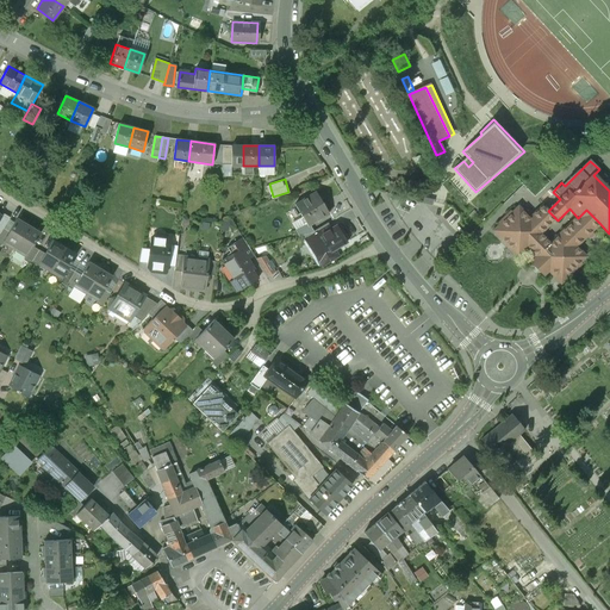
[(316,192),(296,205),(307,224),(309,226),(310,225),(329,213),(316,192)]
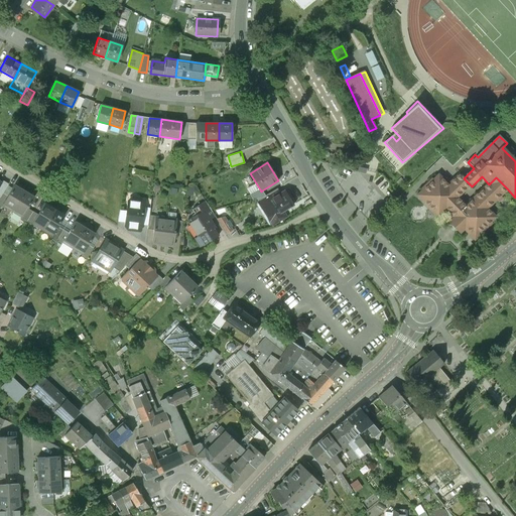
[(489,184),(466,207),(458,198),(471,185),(464,178),(460,174),(447,185),(438,176),(433,180),(432,179),(422,190),(423,191),(418,196),(438,216),(445,210),(454,218),(449,222),(456,228),(461,233),(465,229),(475,240),(492,224),(490,222),(495,218),(487,209),(496,201),(498,203),(500,201),(502,199),(500,197),(507,188),(496,177),(489,184)]
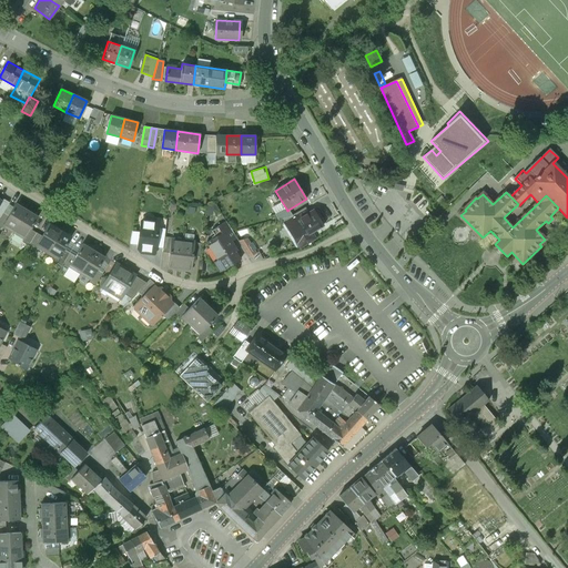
[(2,202),(0,204),(0,216),(0,217),(3,212),(9,202),(3,199),(1,201),(2,202)]
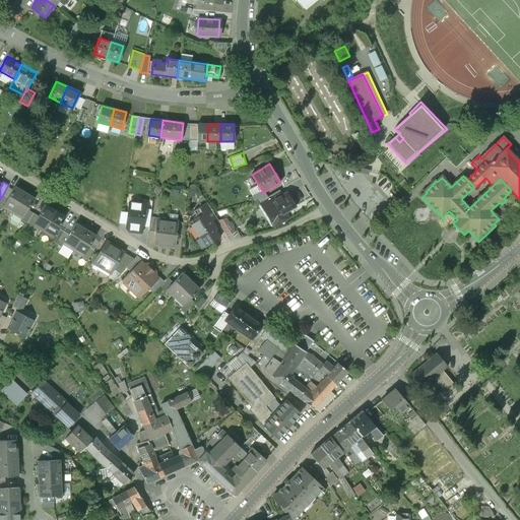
[(18,189),(14,187),(8,197),(2,207),(12,213),(26,191),(19,187),(18,189)]
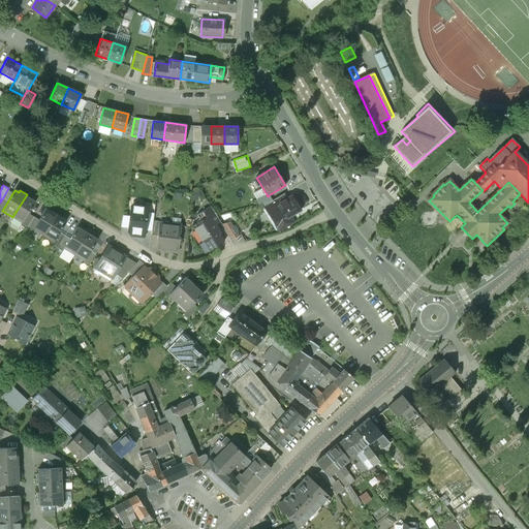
[(284,193),(273,200),(273,201),(272,201),(274,207),(288,198),(284,193)]
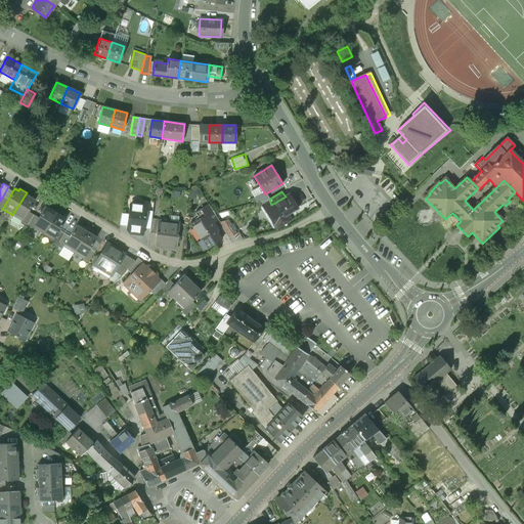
[(27,192),(12,215),(23,221),(29,211),(35,201),(31,198),(33,195),(27,192)]
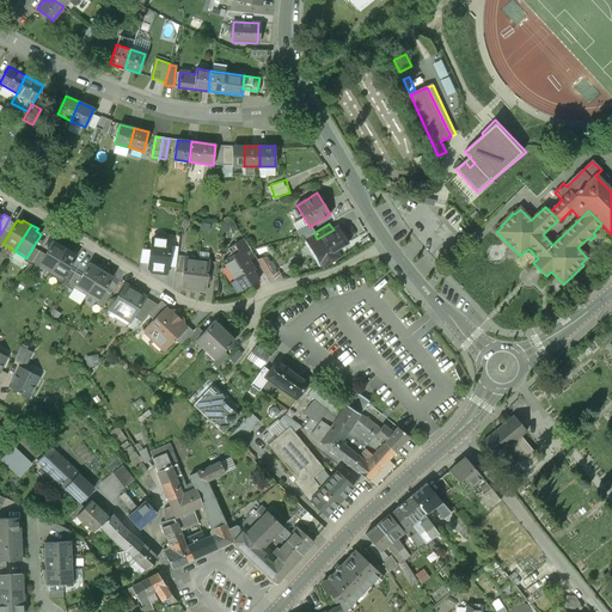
[(308,225),(298,231),(299,238),(304,237),(314,233),(316,233),(316,232),(311,226),(310,227),(308,225)]
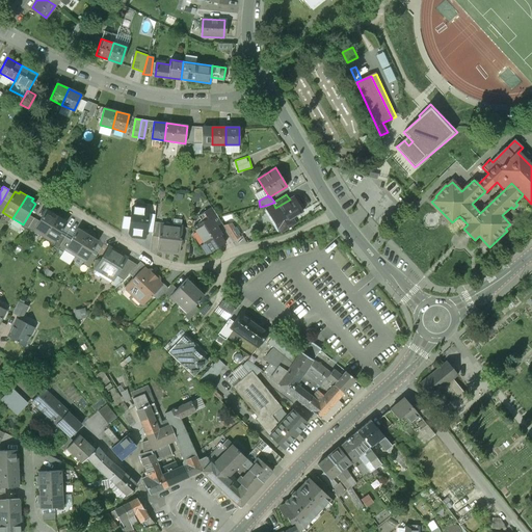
[(290,200),(275,208),(273,203),(264,206),(281,233),(296,223),(293,218),(302,212),(294,196),(290,200)]
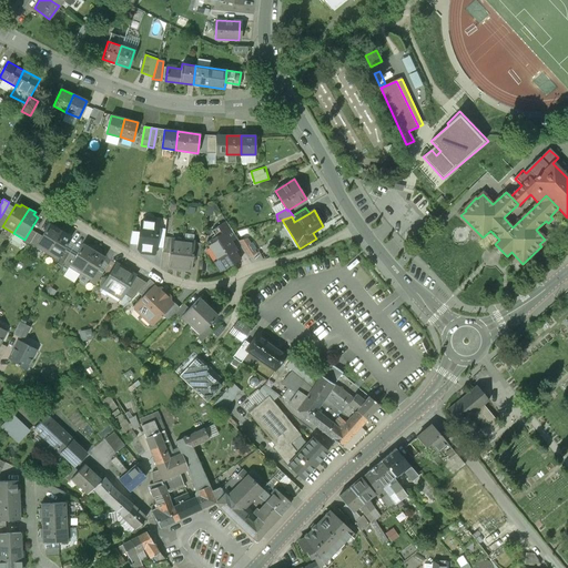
[(151,222),(143,221),(140,223),(138,245),(138,246),(141,252),(153,253),(155,251),(156,247),(159,227),(159,223),(158,220),(153,220),(151,222)]
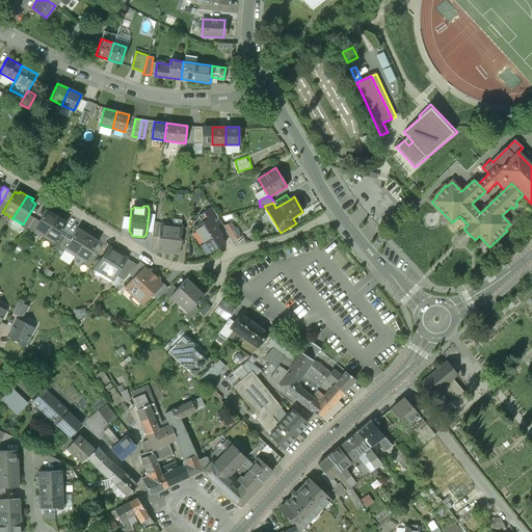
[(211,207),(197,215),(202,221),(193,227),(204,243),(201,245),(206,255),(225,242),(215,227),(209,216),(215,213),(211,207)]
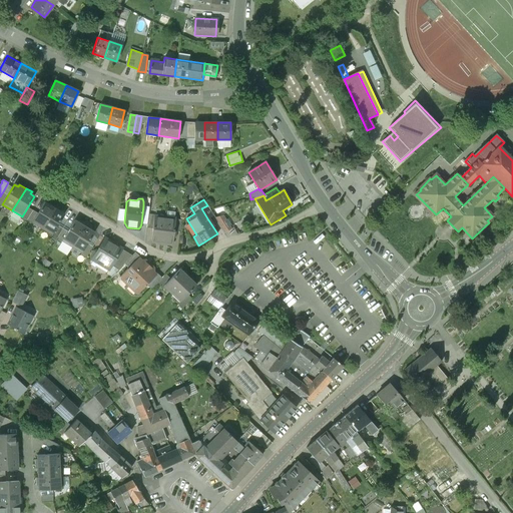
[(48,204),(44,202),(38,213),(32,222),(42,228),(56,206),(49,202),(48,204)]
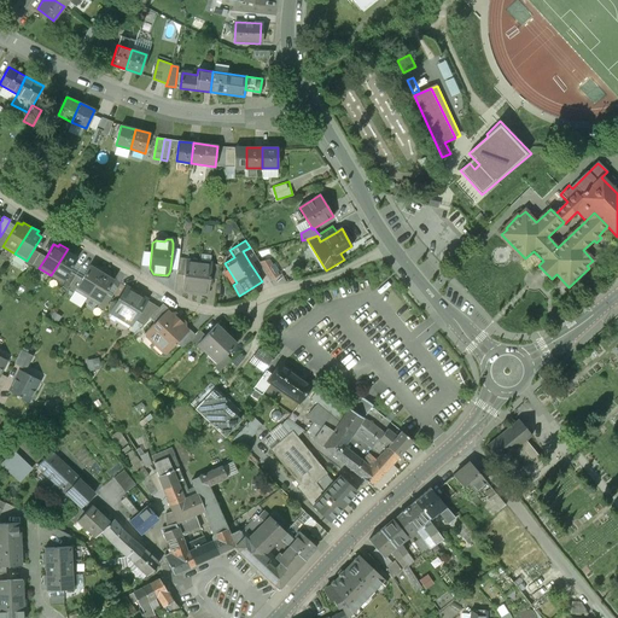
[(180,249),(173,248),(170,269),(178,270),(179,257),(180,249)]
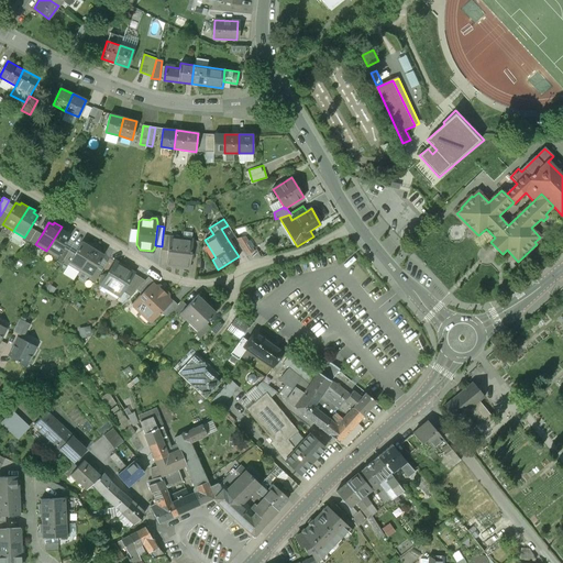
[(228,225),(221,229),(228,240),(234,236),(228,225)]
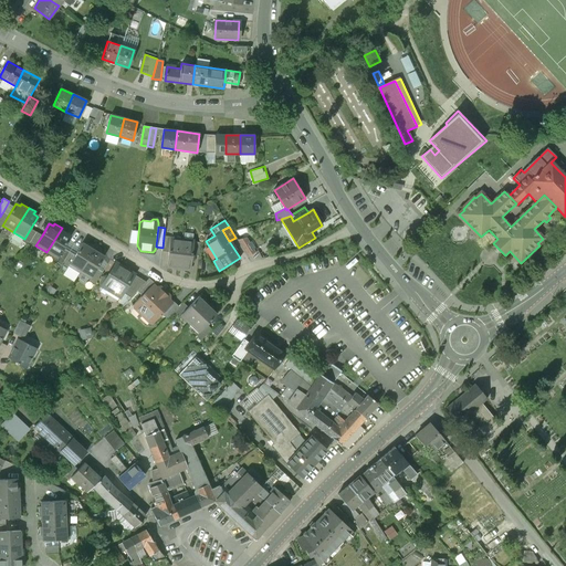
[(37,231),(31,228),(24,239),(22,241),(28,244),(29,243),(37,231)]
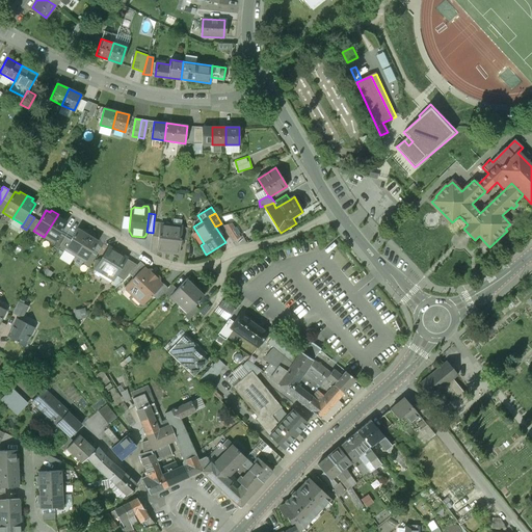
[(58,214),(44,237),(54,243),(60,234),(67,222),(62,219),(64,217),(58,214)]
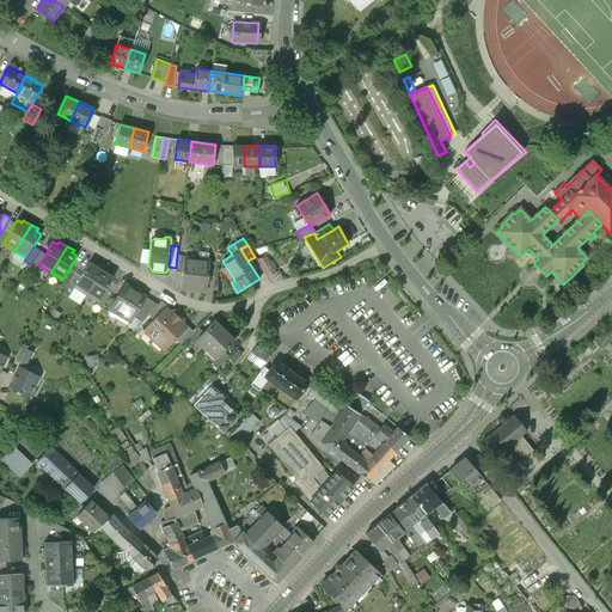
[(150,250),(142,249),(140,263),(148,264),(150,250)]
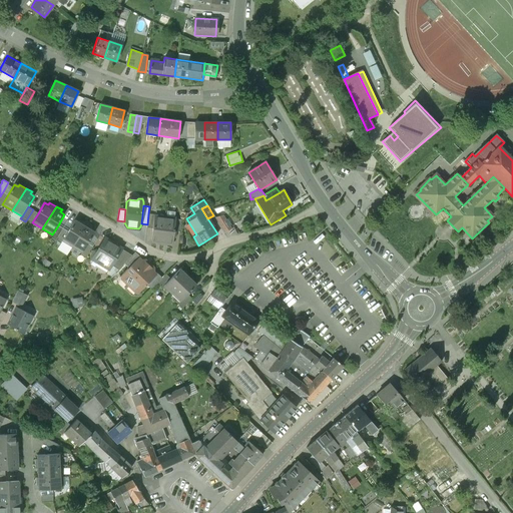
[(33,209),(26,220),(31,223),(32,222),(38,213),(33,209)]
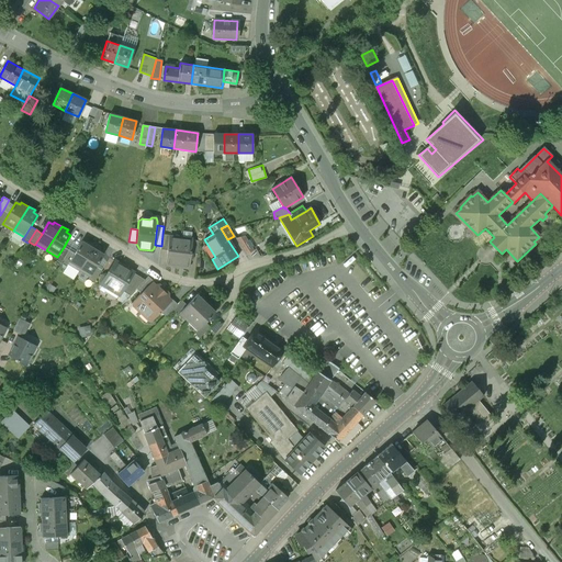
[(192,233),(183,232),(182,238),(181,238),(177,266),(189,268),(191,254),(192,240),(192,239),(191,239),(192,233)]
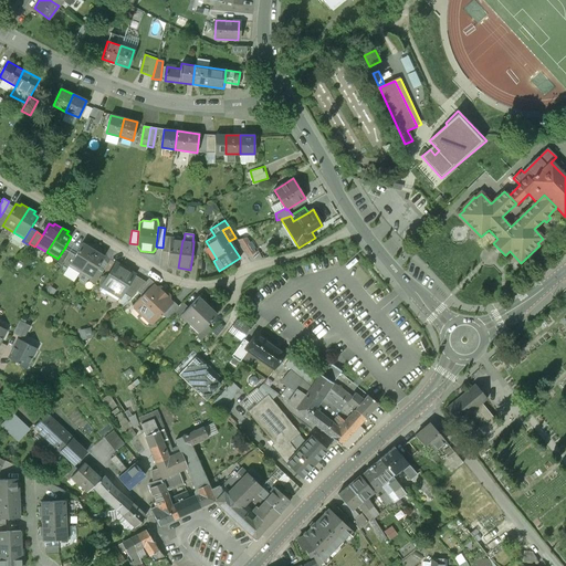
[(250,242),(247,238),(236,238),(248,257),(255,252),(253,249),(255,248),(252,241),(250,242)]
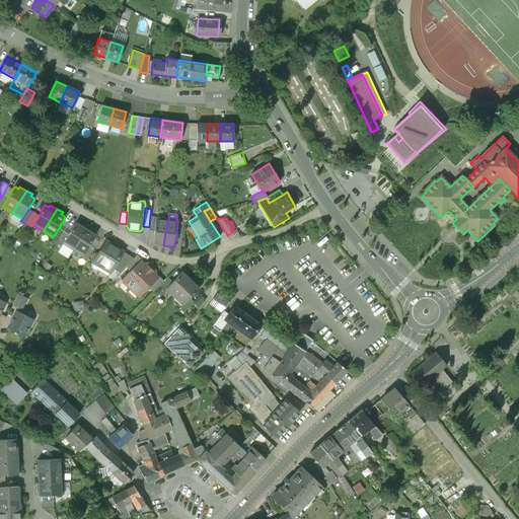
[(167,220),(156,219),(155,231),(153,244),(163,245),(167,220)]
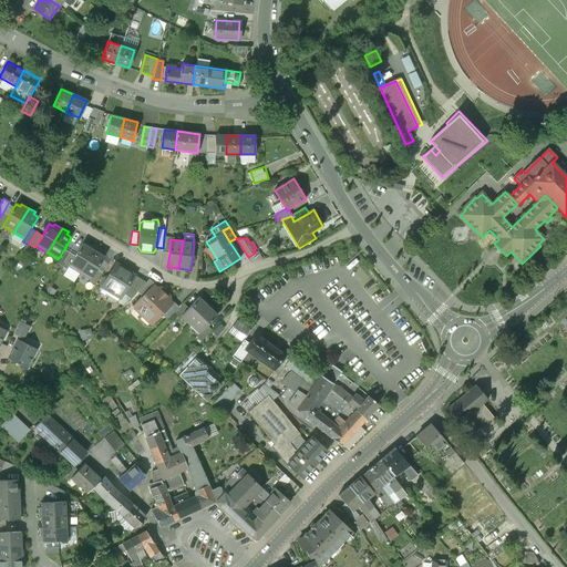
[(75,256),(69,267),(80,274),(95,248),(88,244),(86,246),(82,244),(75,256)]
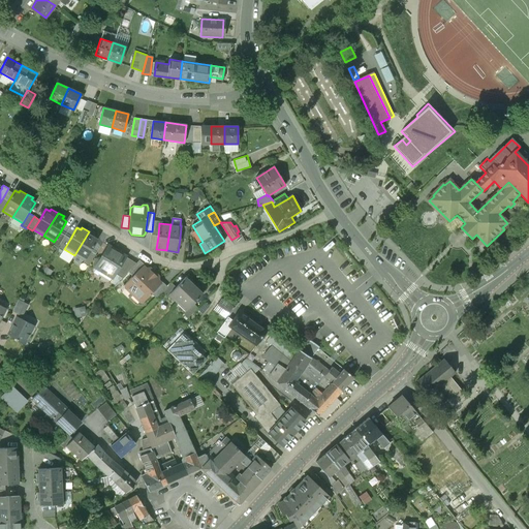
[(89,231),(74,255),(85,261),(91,251),(97,240),(93,238),(95,236),(89,231)]
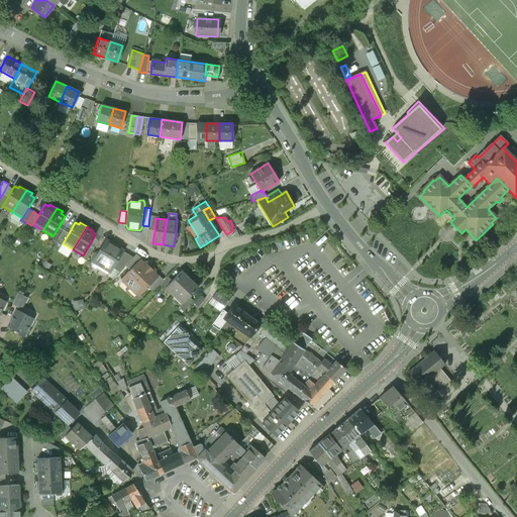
[(53,236),(50,239),(56,242),(64,230),(59,227),(53,236)]
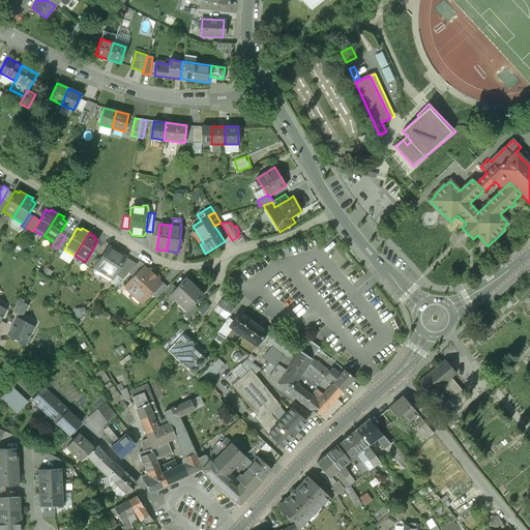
[(65,236),(57,248),(63,252),(64,249),(70,239),(65,236)]
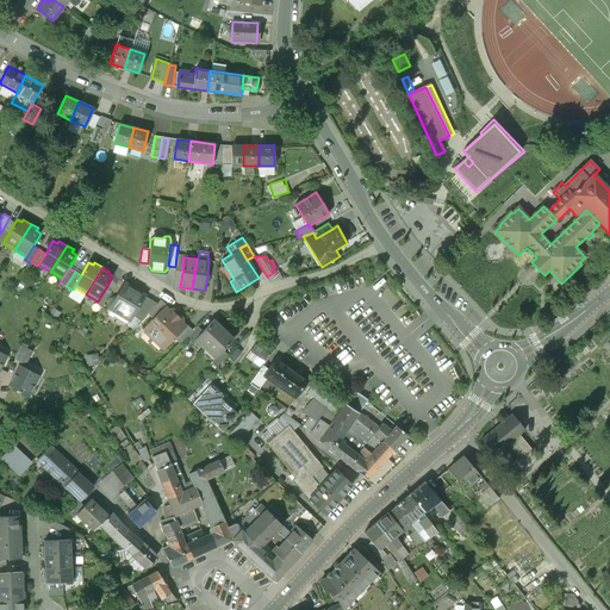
[(144,297),(125,284),(116,299),(113,299),(109,306),(109,309),(113,311),(117,310),(131,318),(132,316),(144,298),(144,297)]
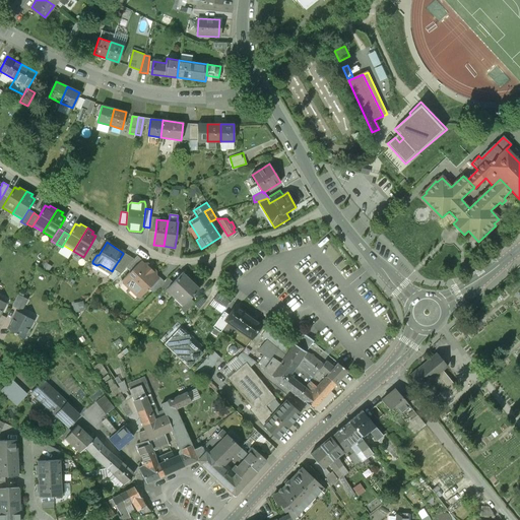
[(83,257),(81,259),(86,262),(94,250),(89,247),(83,257)]
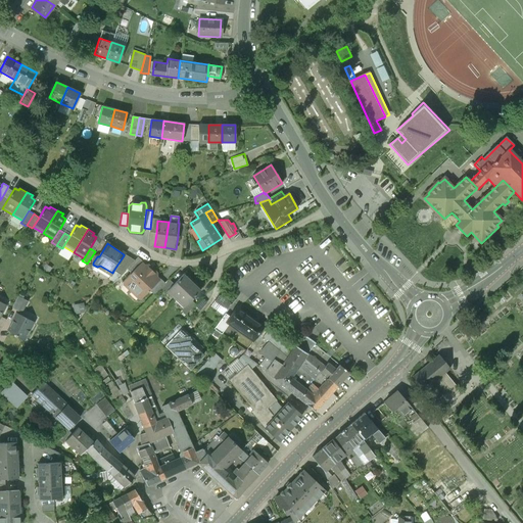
[(134,262),(124,255),(113,271),(121,275),(127,269),(134,262)]
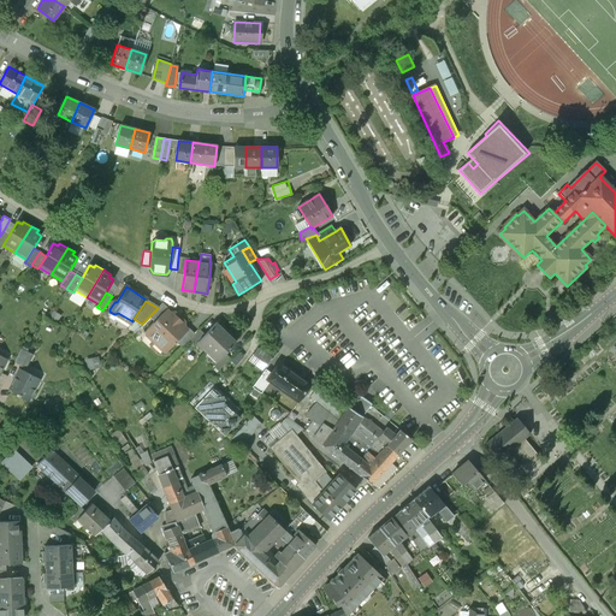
[(158,308),(149,317),(153,320),(157,317),(160,317),(166,309),(166,311),(169,308),(163,303),(158,308)]
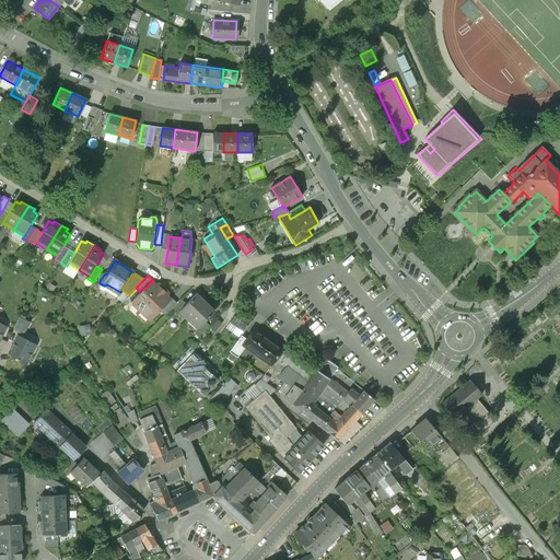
[(151,281),(146,288),(142,288),(139,291),(139,294),(133,301),(133,304),(141,312),(163,289),(159,284),(154,284),(151,282),(151,281)]
